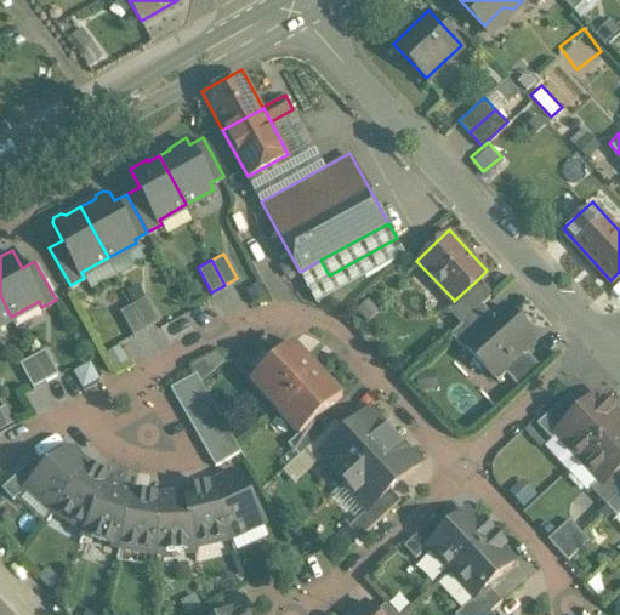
[(320,260),(300,272),(308,286),(329,275),(320,260)]
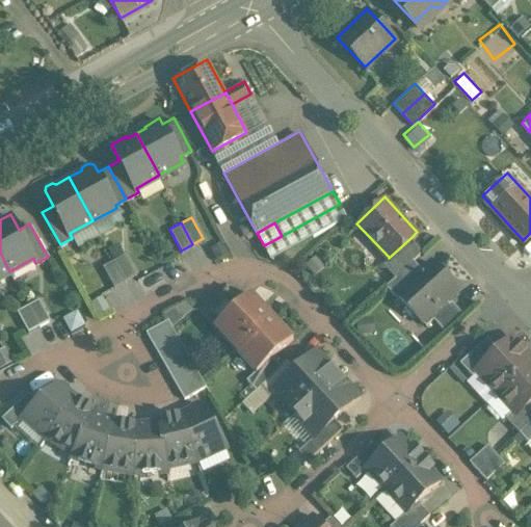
[(410,238),(389,258),(389,257),(382,262),(395,275),(413,259),(422,249),(410,238)]
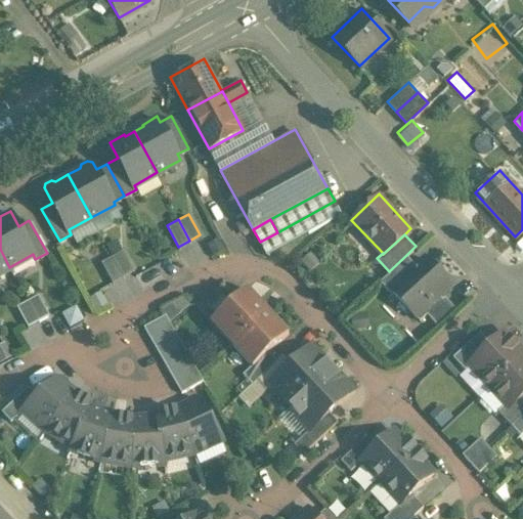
[(0,272),(9,267),(0,249),(0,272)]
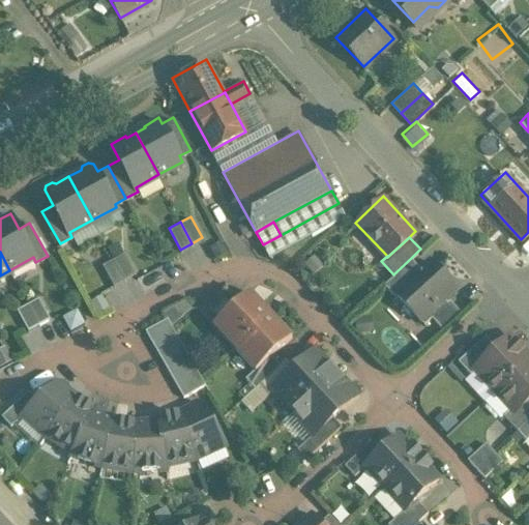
[(123,252),(113,258),(124,279),(136,272),(123,252)]
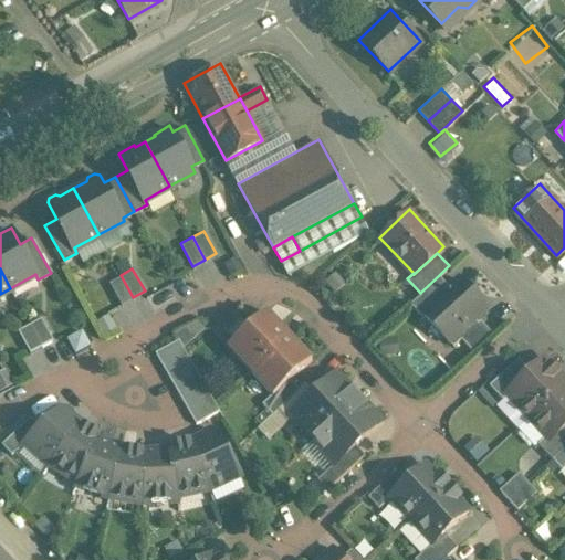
[(133,297),(121,275),(108,281),(122,304),(133,297)]
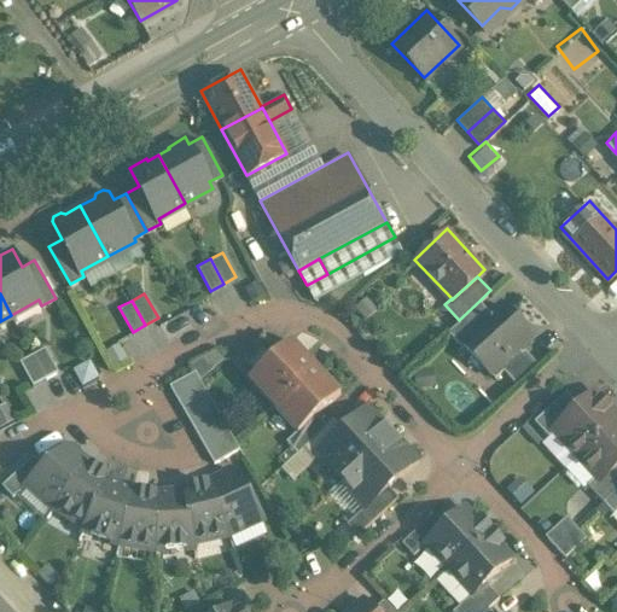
[(459,320),(448,330),(459,342),(460,341),(460,339),(489,312),(479,301),(459,320)]
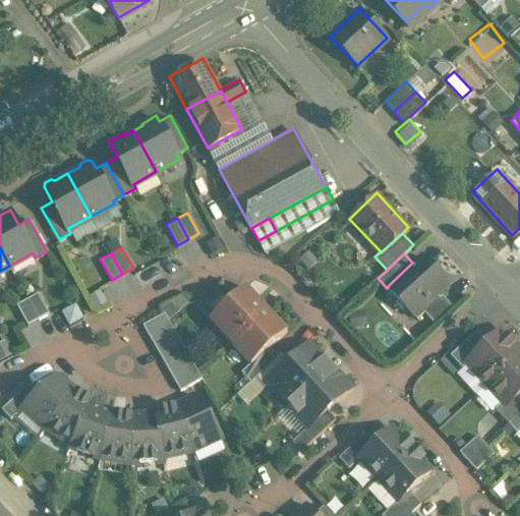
[(412,263),(388,286),(388,287),(412,312),(416,317),(423,310),(440,296),(439,295),(436,291),(447,281),(421,254),(412,263)]
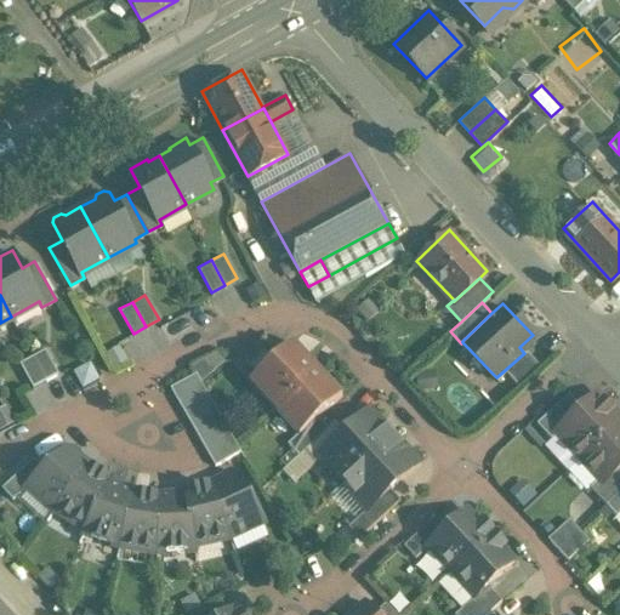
[(263,330),(232,359),(249,379),(282,349),(263,330)]
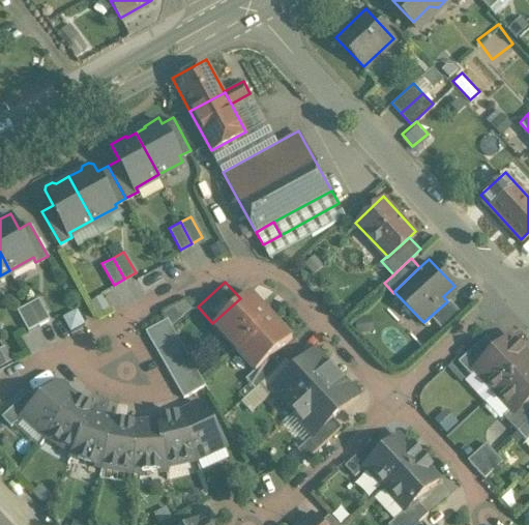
[(240,298),(212,323),(234,346),(270,312),(248,289),(240,298)]
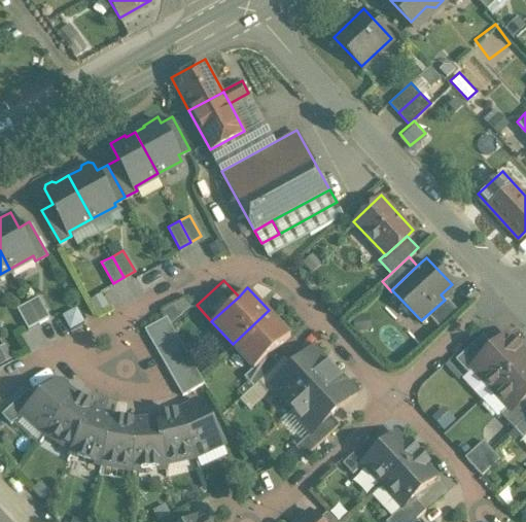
[(89,293),(95,308),(106,303),(100,288),(89,293)]
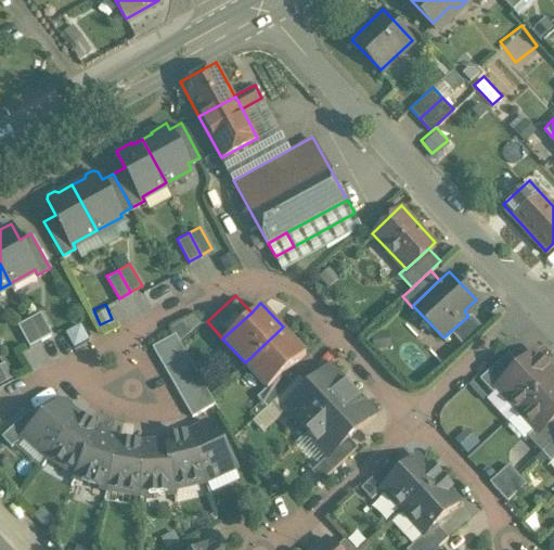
[(40,310),(28,317),(41,339),(52,333),(40,310)]
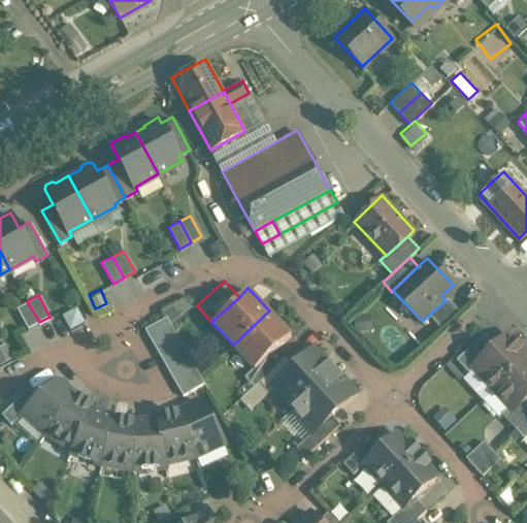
[(445,299),(446,300),(429,315),(440,326),(459,309),(448,297),(445,299)]
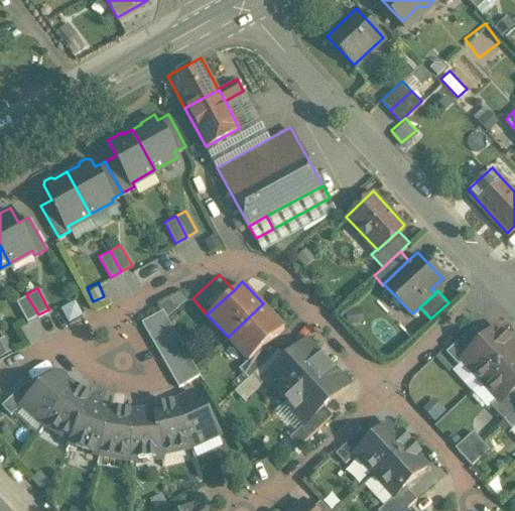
[(38,314),(26,294),(16,300),(27,321),(38,314)]
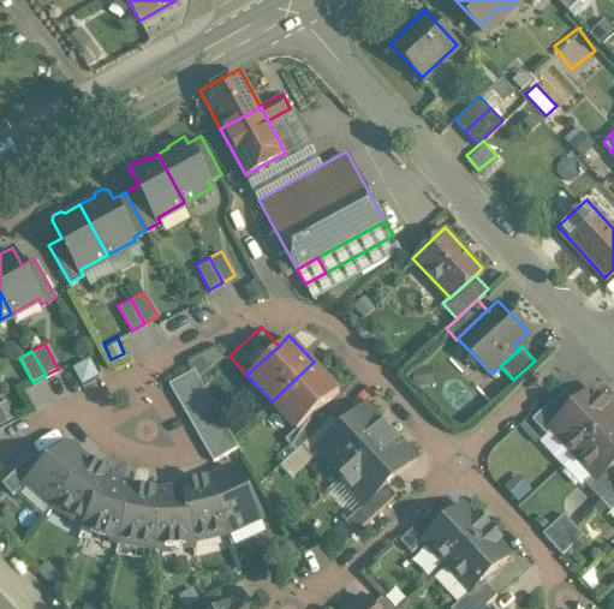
[(314,362),(272,401),(294,427),(296,428),(314,411),(338,388),(314,362)]
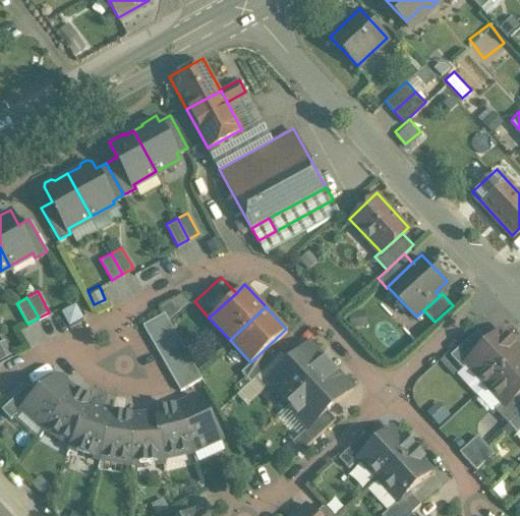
[(164,311),(142,323),(149,335),(170,323),(164,311)]
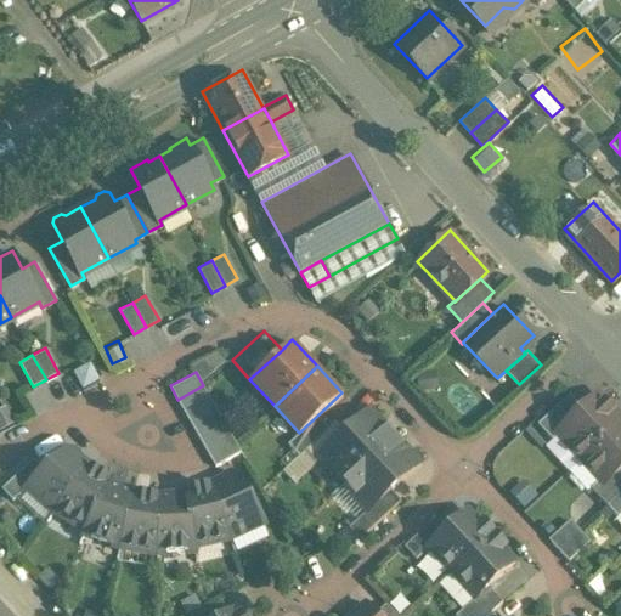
[(203,385),(178,400),(185,412),(210,397),(203,385)]
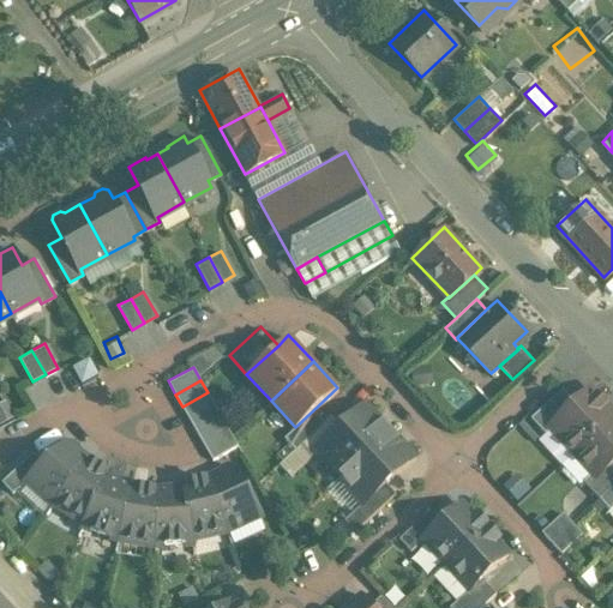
[(575,401),(548,425),(550,426),(572,450),(564,458),(564,459),(612,414),(612,409),(590,385),(575,401)]
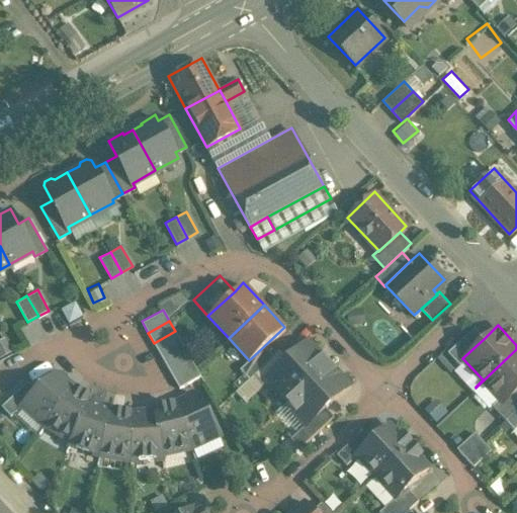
[(474,326),(447,350),(458,363),(463,359),(462,358),(485,338),(474,326)]
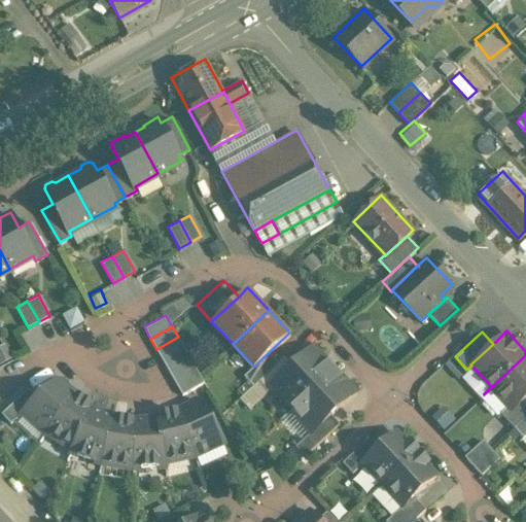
[(178,337),(156,349),(163,360),(184,348),(178,337)]
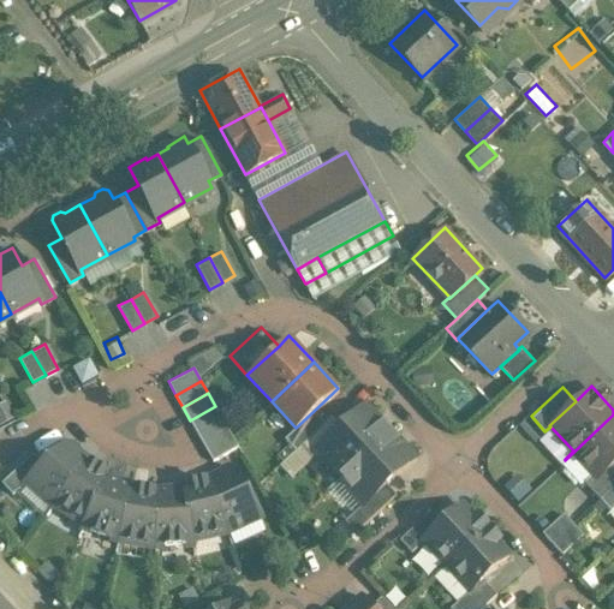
[(0,418),(13,412),(4,396),(0,398),(0,418)]
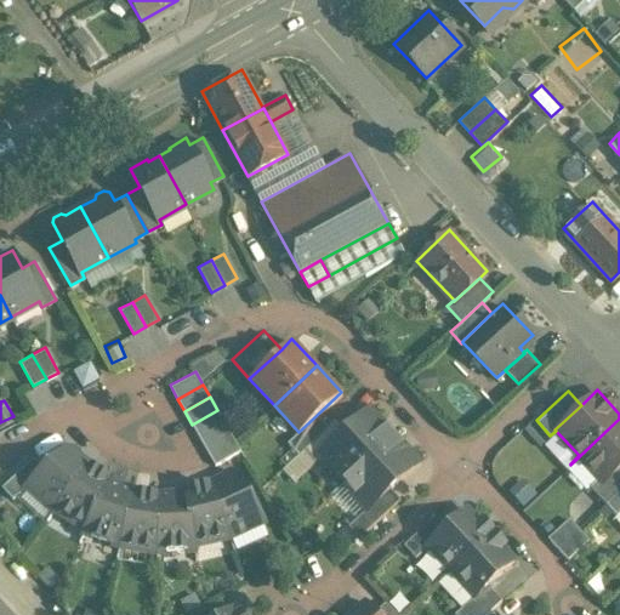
[(345,428),(318,454),(319,454),(343,480),(393,434),(388,428),(386,428),(380,422),(380,420),(368,408),(345,428)]
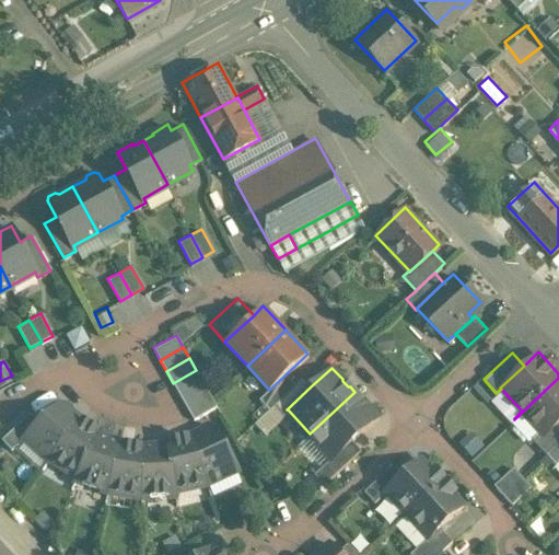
[(196,370),(173,383),(179,394),(202,381),(196,370)]
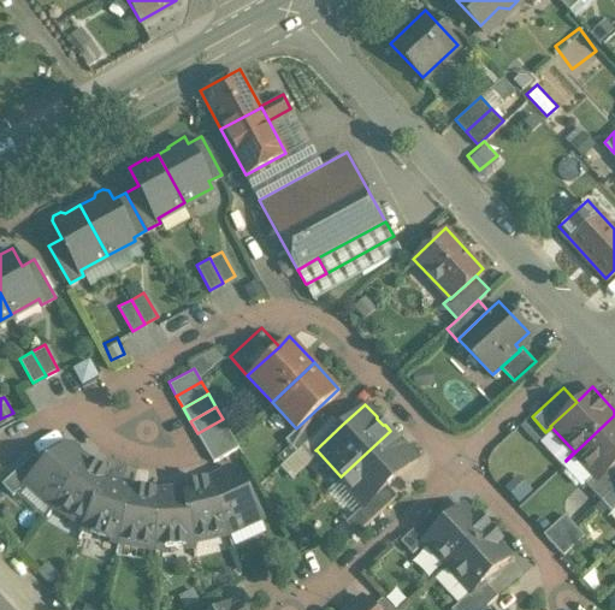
[(314,412),(296,428),(295,427),(284,438),(296,449),(301,444),(324,422),(314,412)]
